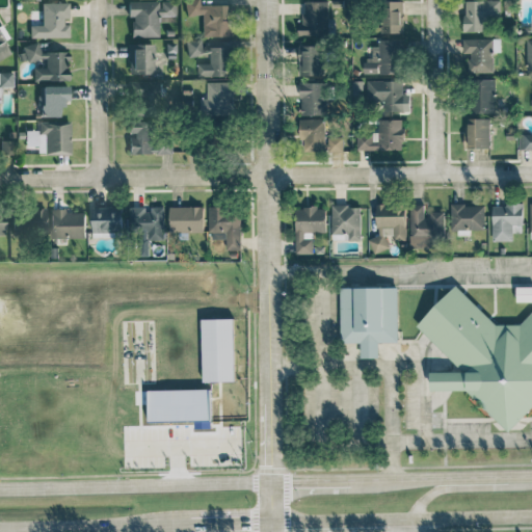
[(203,36),(232,35),(231,4),(200,5),(198,0),(184,0),(185,15),(202,15),(203,36)]
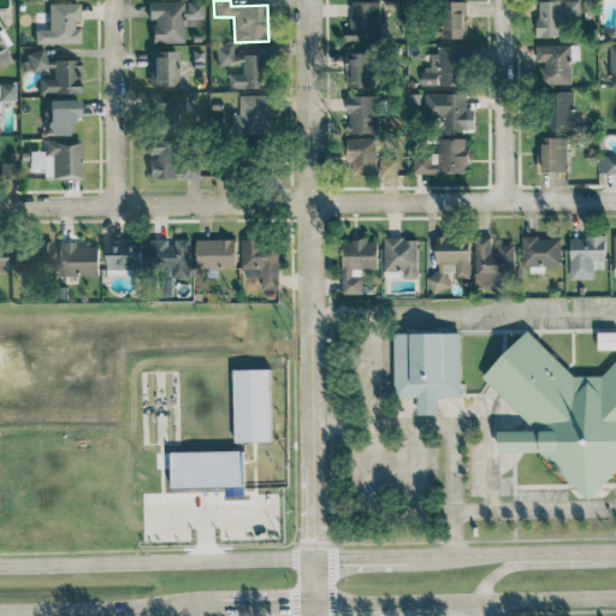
[(440,37),(468,36),(467,0),(440,1),(440,37)]
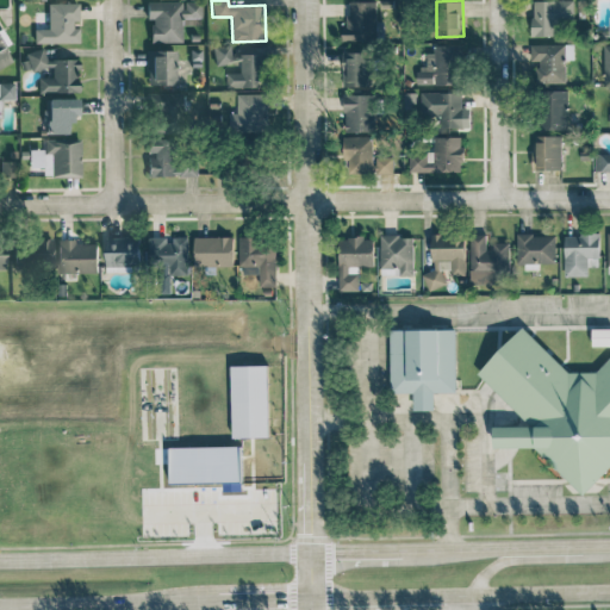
[(572,0),(531,0),(533,36),(555,36),(555,20),(573,19),(572,0)]
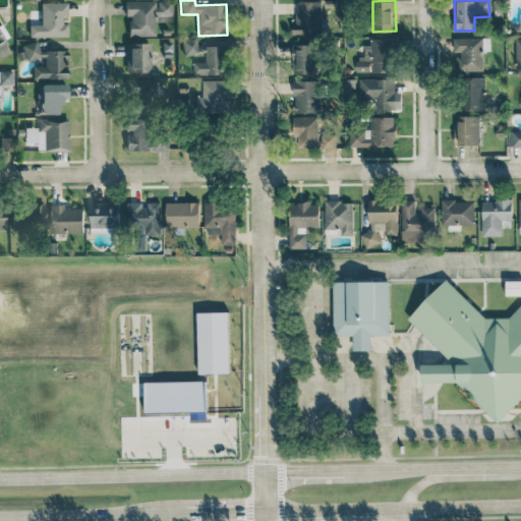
[(156,36),(155,21),(172,20),(171,1),(124,1),(125,16),(128,16),(128,36),(156,36)]
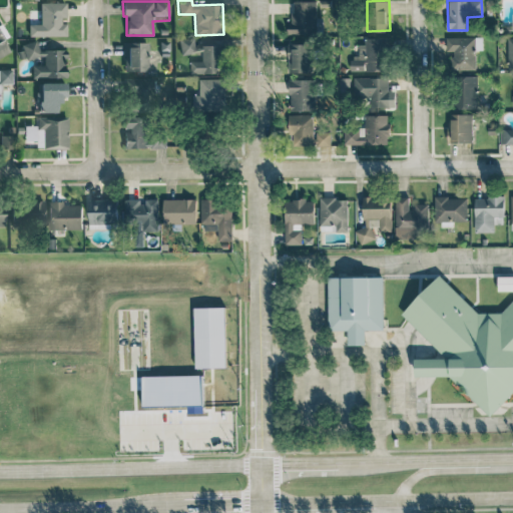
[(29,36),(66,35),(66,23),(65,23),(65,2),(40,2),(40,24),(28,24),(29,36)]
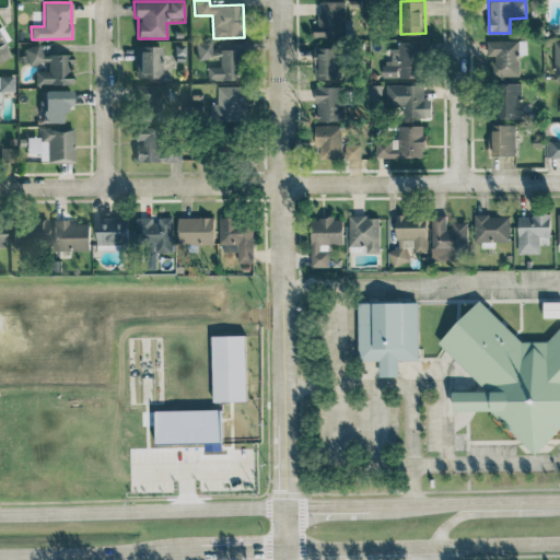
[(0,61),(10,57),(0,38),(0,61)]
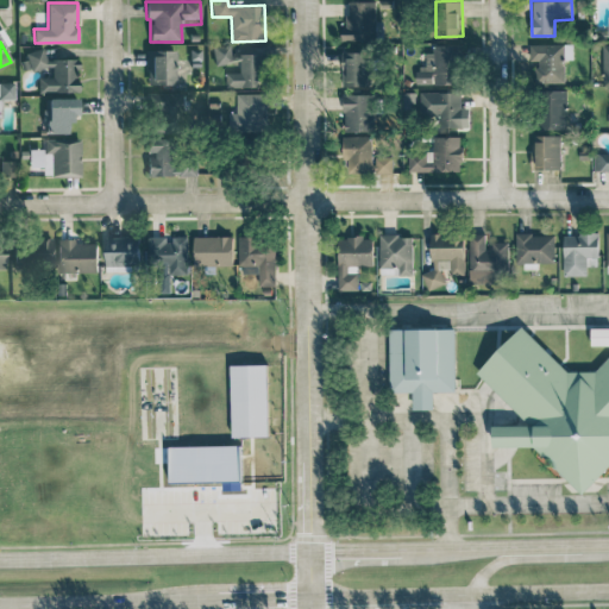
[(564,82),(565,44),(531,43),(529,60),(537,60),(535,81),(564,82)]
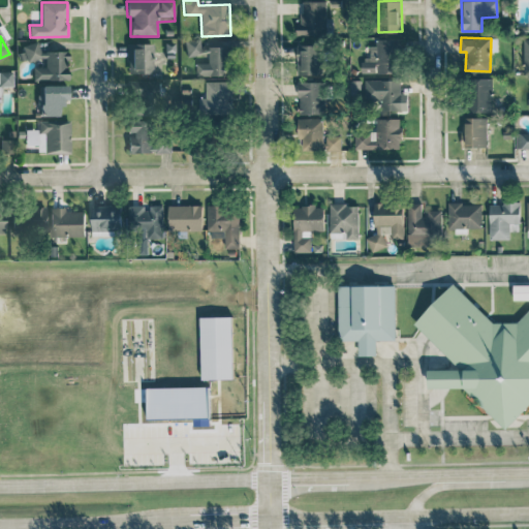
[(185,40),(186,56),(200,55),(199,39),(185,40)]
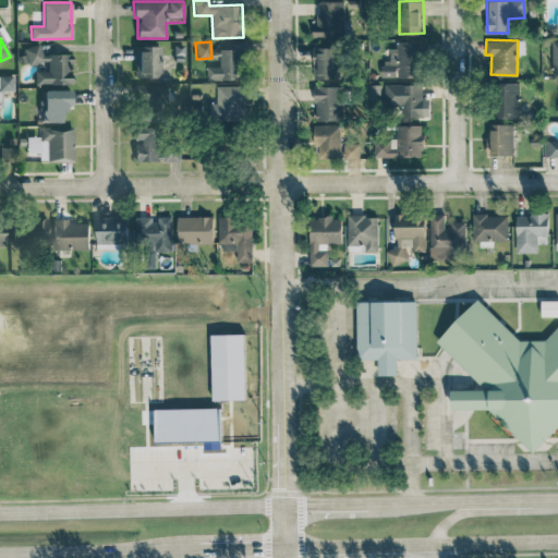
[(381,76),(422,76),(421,43),(390,43),(390,61),(380,61),(381,76)]
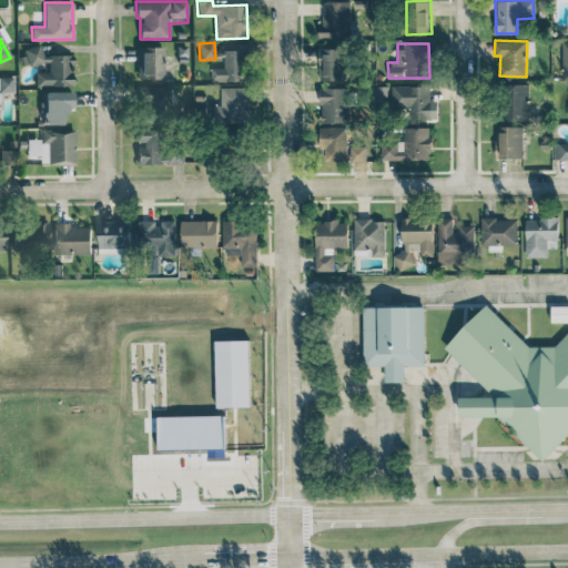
[(72,84),(71,54),(42,56),(41,46),(26,47),(27,64),(48,63),(49,72),(36,72),(36,87),(72,84)]
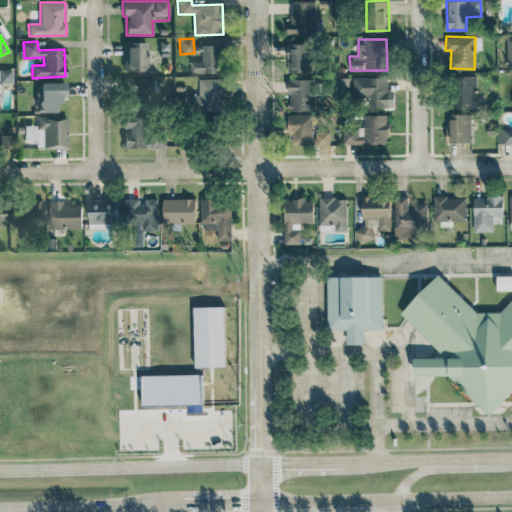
[(123,42),(124,71),(148,71),(147,42),(123,42)]
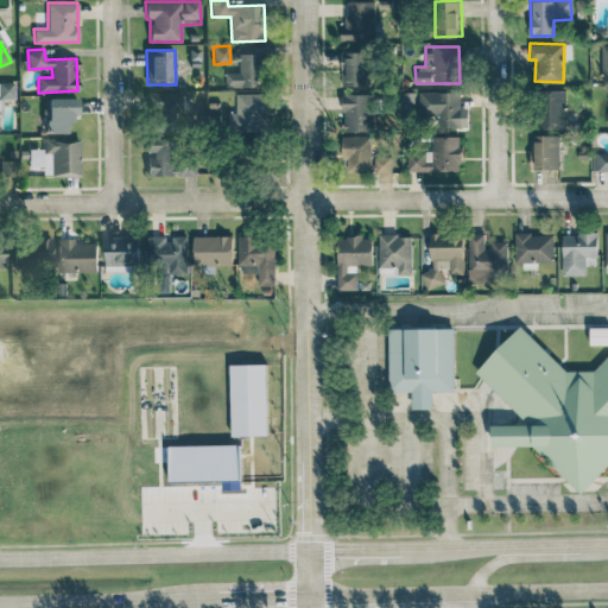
[(341,86),(371,84),(371,51),(341,51),(341,86)]
